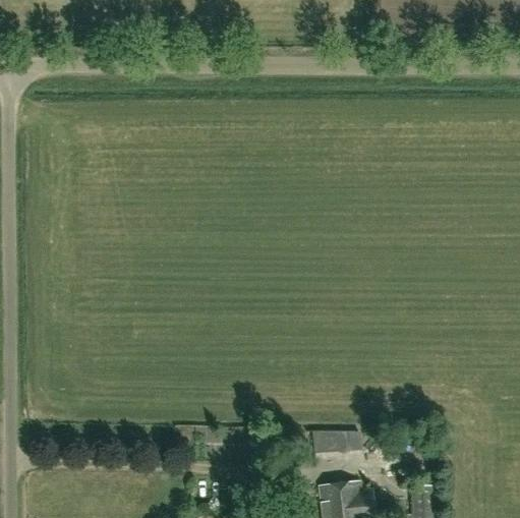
[(358,448),(359,429),(311,429),(311,448),(358,448)]
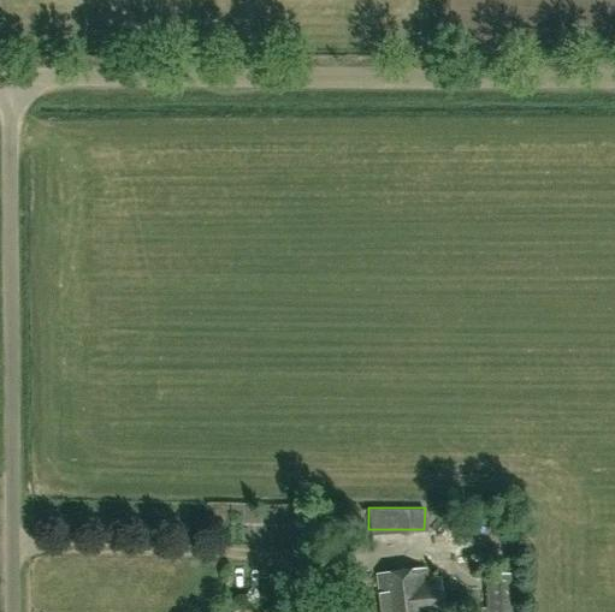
[(346,511),(331,512),(330,527),(346,527),(346,511)]
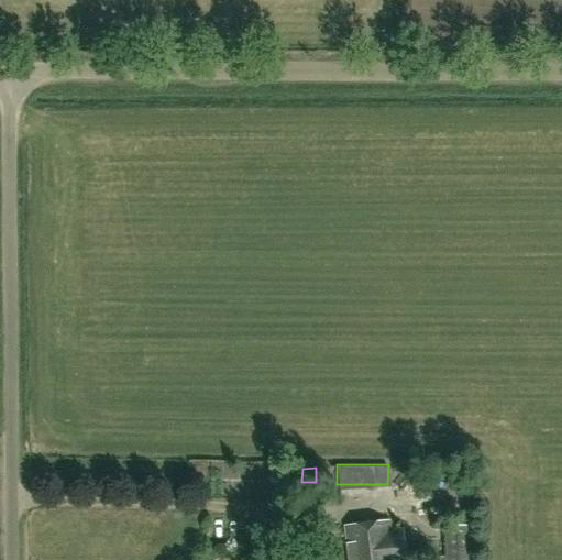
[(404,559),(401,528),(388,529),(388,520),(344,524),(346,559),(404,559)]
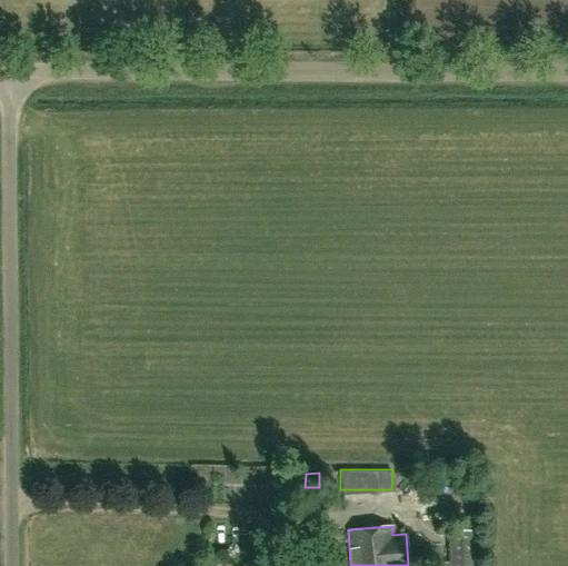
[(448,565),(472,565),(472,529),(449,529),(448,565)]
